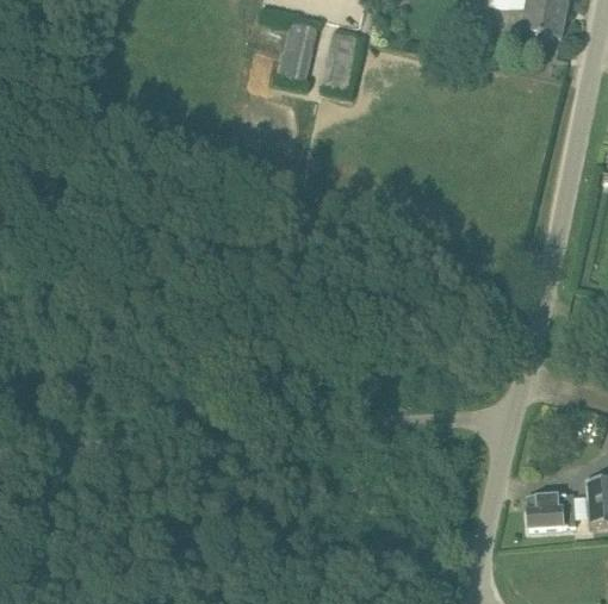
[(495,30),(519,35),(520,30),(559,37),(565,0),(507,0),(506,8),(498,7),(495,30)]
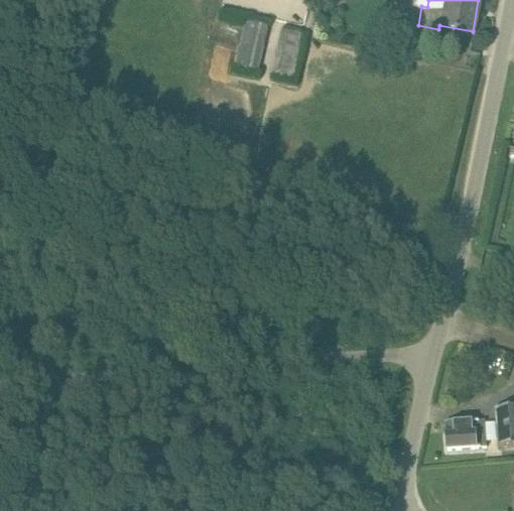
[(233,67),(254,71),(265,22),(245,17),(233,67)]
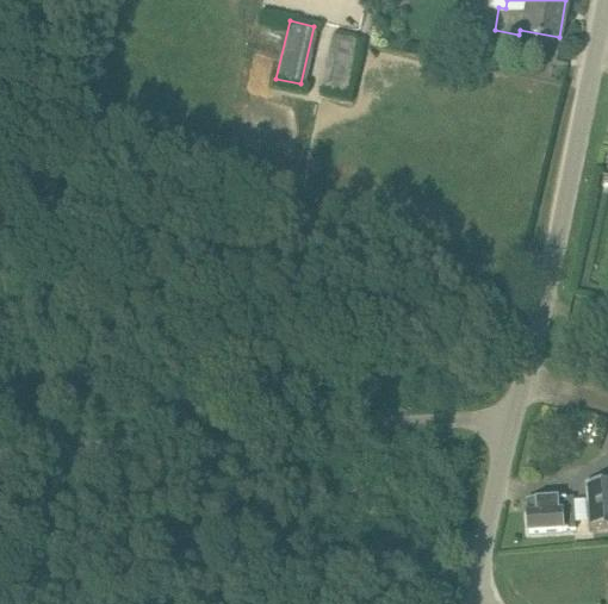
[(322,85),(347,91),(359,36),(334,30),(322,85)]
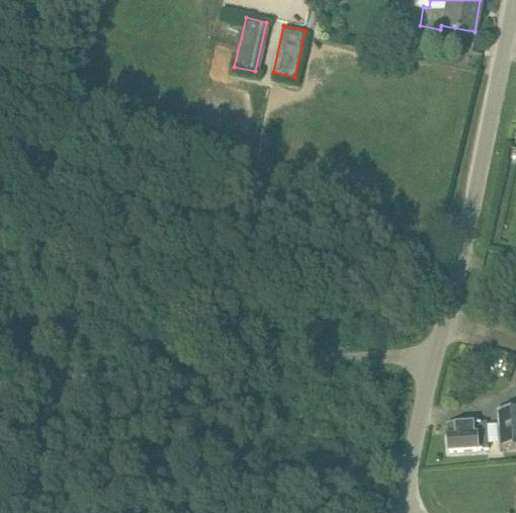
[(515,403),(496,405),(498,445),(515,443),(515,403)]
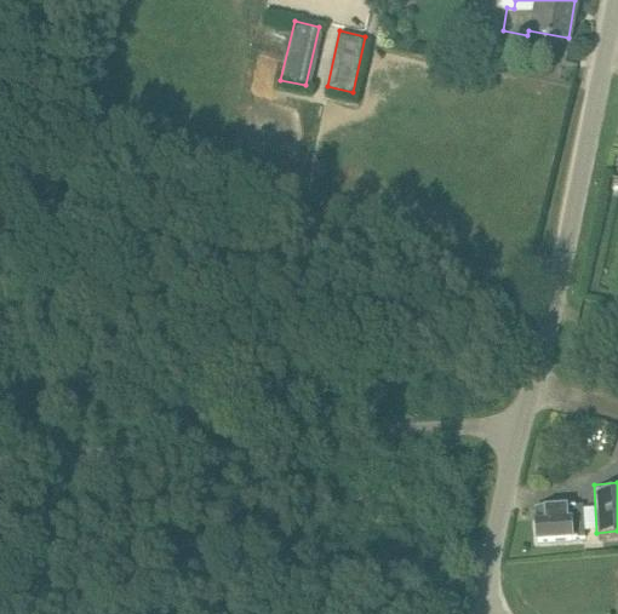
[(533,504),(536,537),(583,533),(581,500),(533,504)]
